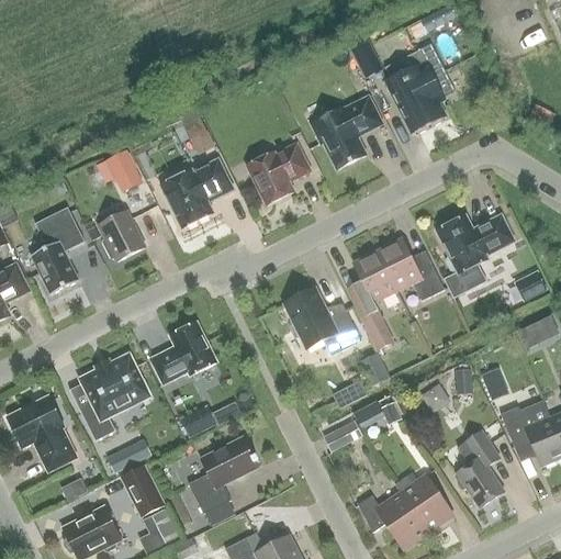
[(366,76),(381,67),(366,36),(349,44),(366,76)]
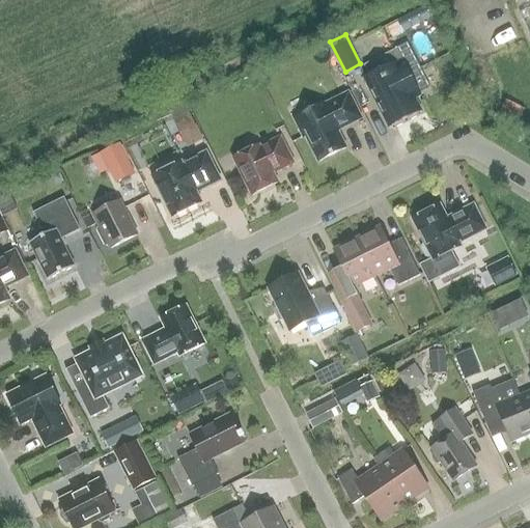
[(395,60),(364,76),(388,124),(392,122),(395,124),(401,121),(401,117),(407,115),(410,117),(416,114),(416,110),(420,108),(413,95),(419,92),(405,63),(406,62),(405,60),(411,57),(405,46),(392,53),(395,60)]
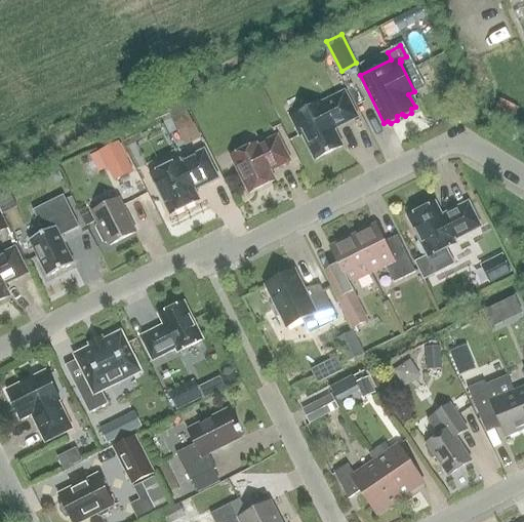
[(357,114),(344,88),(320,101),(319,99),(289,114),(299,133),(301,132),(314,157),(341,144),(333,126),(357,114)]
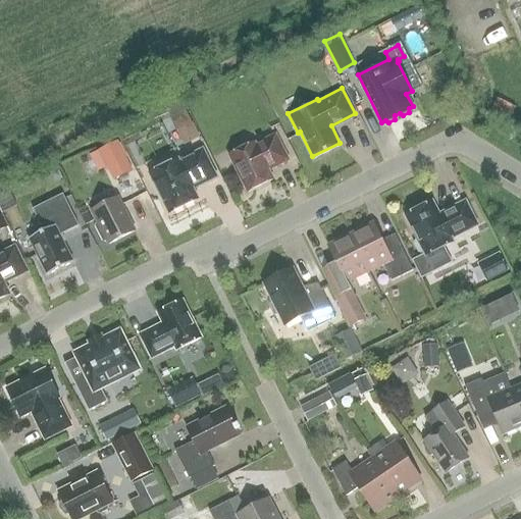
[(185,107),(173,113),(188,140),(199,135),(185,107)]
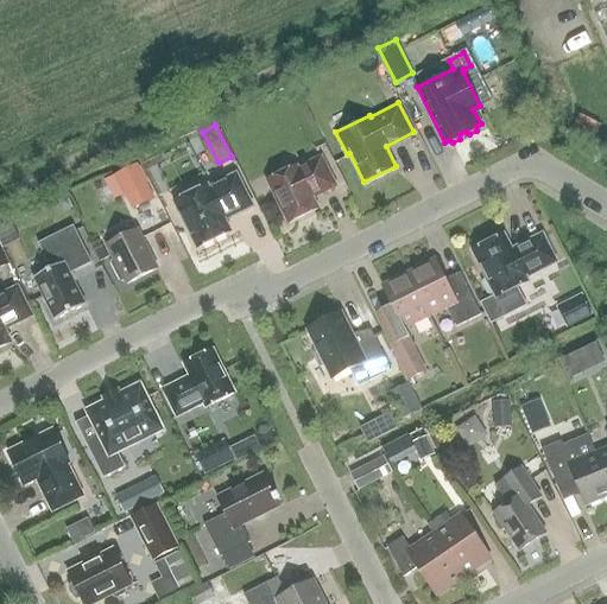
[(322,190),(335,183),(321,153),(297,165),(296,163),(266,178),(288,221),(317,205),(310,192),(317,189),(318,189),(320,190),(322,190)]
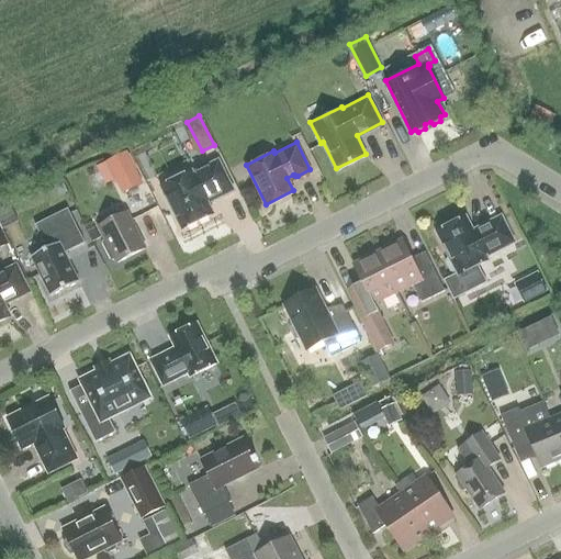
[(105,158),(122,191),(142,180),(125,148),(105,158)]
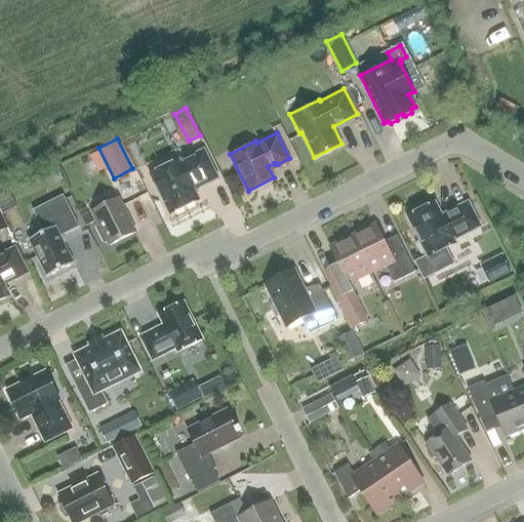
[(194,187),(217,175),(203,148),(179,159),(178,157),(150,172),(169,212),(199,198),(194,187)]
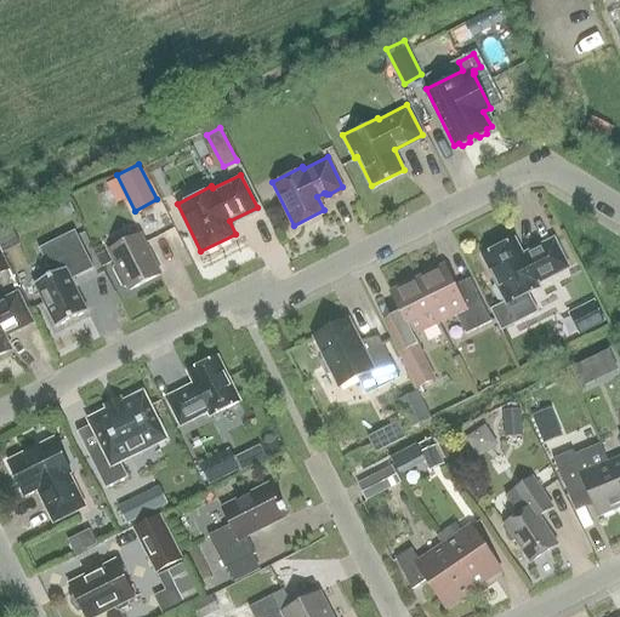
[(51,272),(50,272),(34,280),(55,324),(86,308),(70,276),(94,266),(74,227),(38,245),(51,272)]
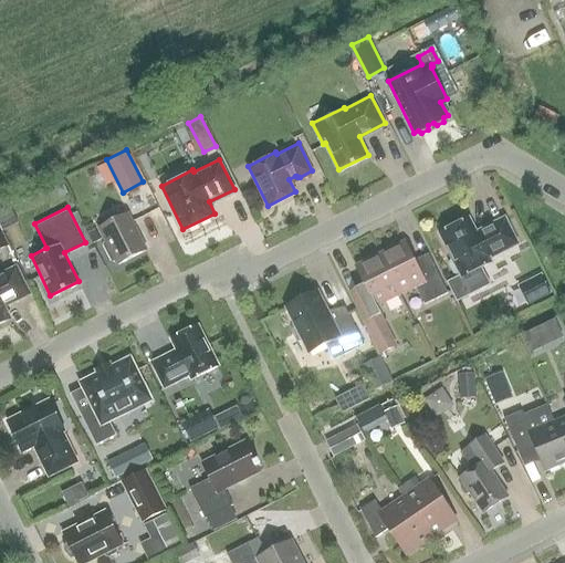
[(115,258),(117,262),(145,248),(127,211),(98,226),(106,239),(103,241),(103,242),(111,259),(113,259),(115,258)]
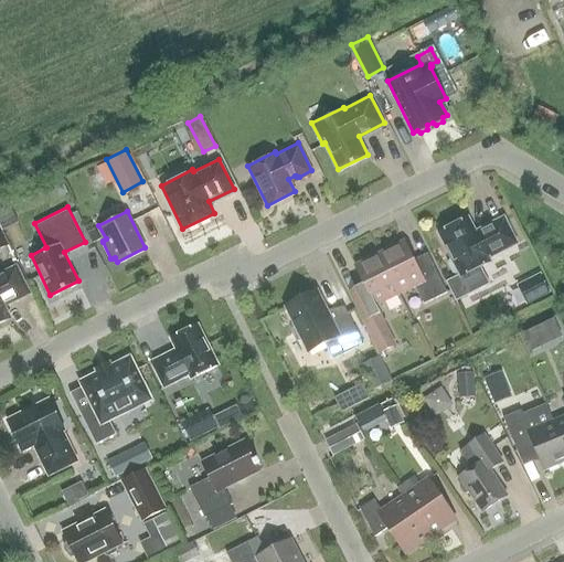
[(451,257),(449,258),(448,262),(453,269),(456,271),(458,269),(459,272),(460,275),(479,265),(490,260),(488,255),(517,241),(503,215),(475,230),(468,215),(437,231),(451,257)]
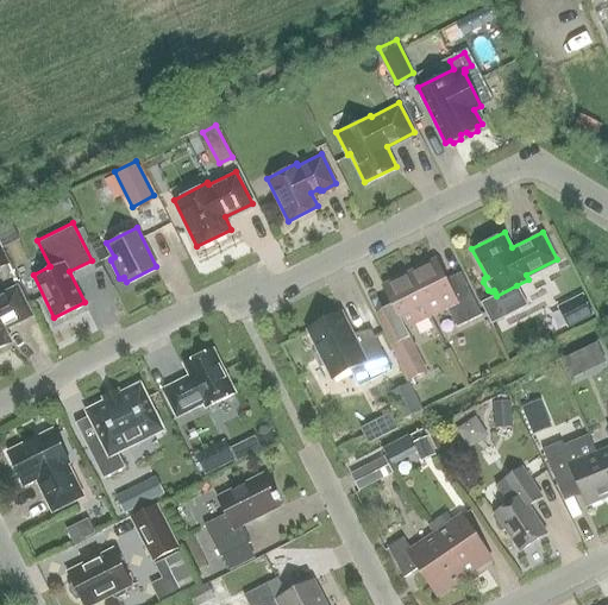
[(434,257),(408,270),(431,314),(446,306),(456,325),(481,313),(465,282),(451,289),(434,257)]
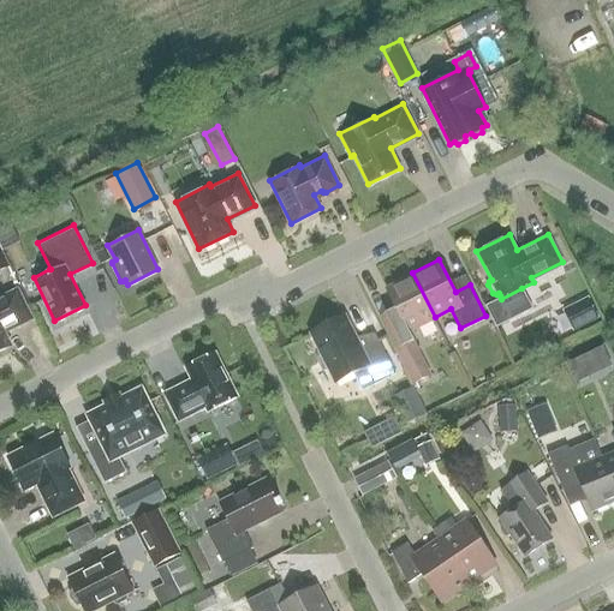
[(435,317),(412,273),(386,286),(395,307),(379,316),(393,346),(412,336),(409,329),(434,317),(435,317)]
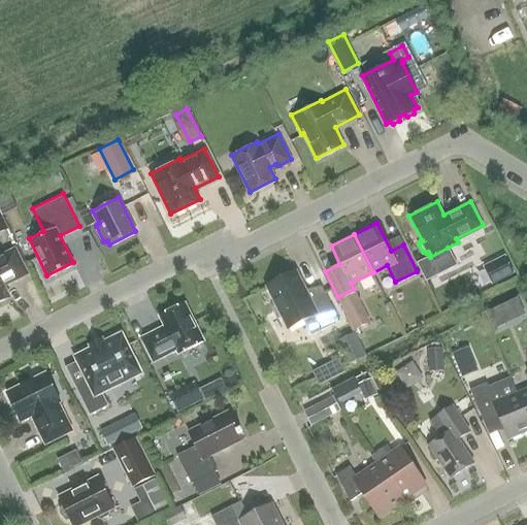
[(0,299),(8,295),(2,282),(7,279),(8,281),(27,271),(14,247),(0,254),(0,299)]
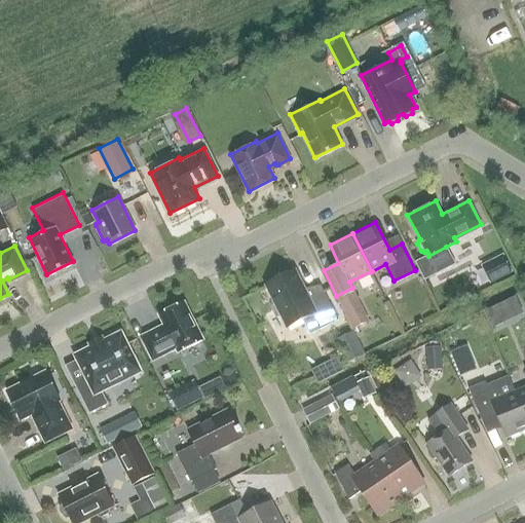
[(427,253),(414,260),(424,281),(425,281),(424,277),(434,273),(433,272),(454,262),(446,247),(428,256),(427,253)]
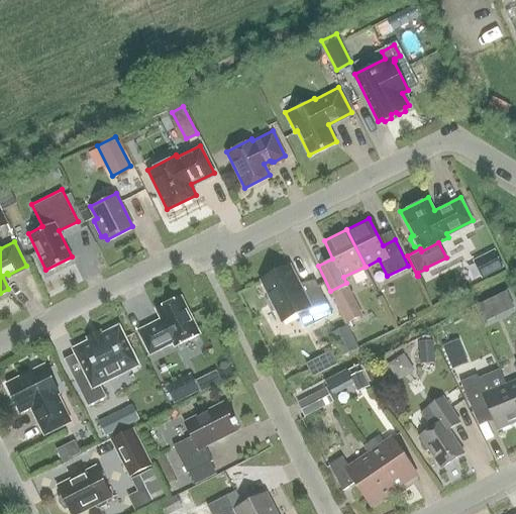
[(482,276),(504,265),(494,246),(473,258),(482,276)]
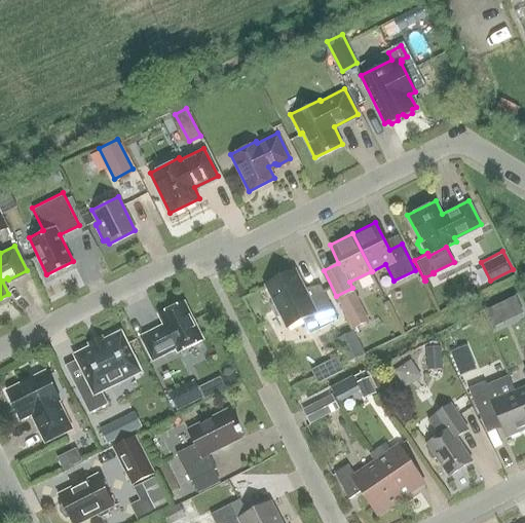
[(338,318),(323,289),(308,296),(294,268),(288,271),(287,269),(277,271),(270,277),(271,281),(265,284),(286,325),(302,316),(310,332),(338,318)]
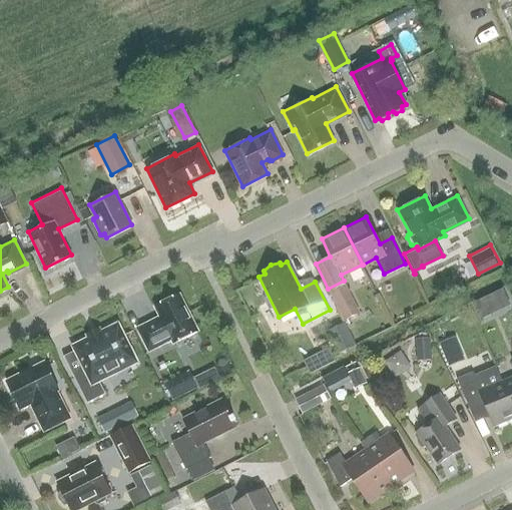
[(344,283),(330,290),(344,319),(358,311),(344,283)]
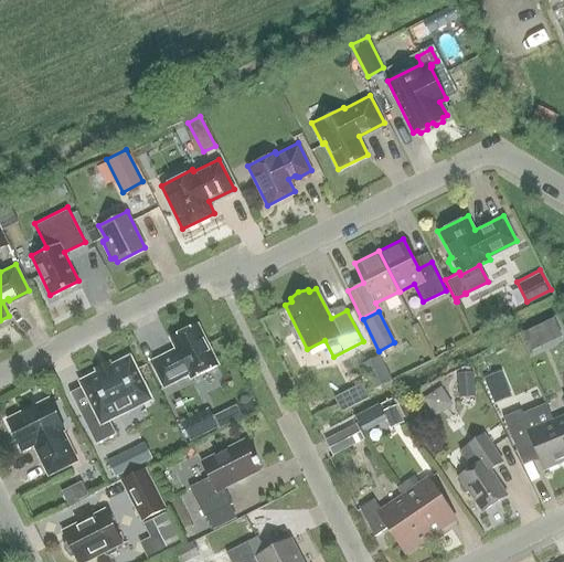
[(190,377),(217,363),(198,322),(169,336),(176,349),(168,353),(167,351),(150,359),(162,385),(188,373),(190,377)]
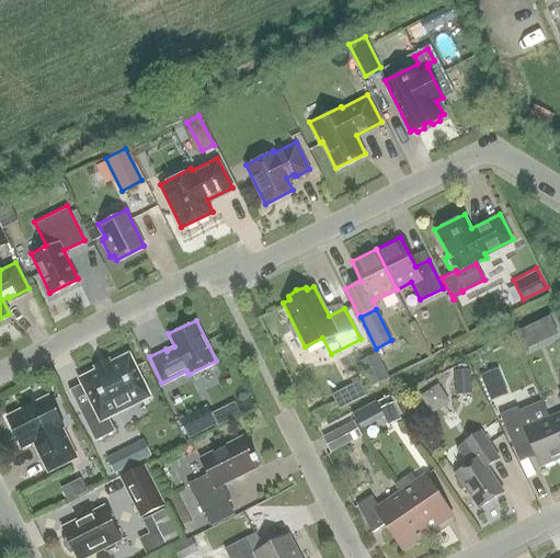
[(536,343),(528,326),(514,332),(523,350),(536,343)]
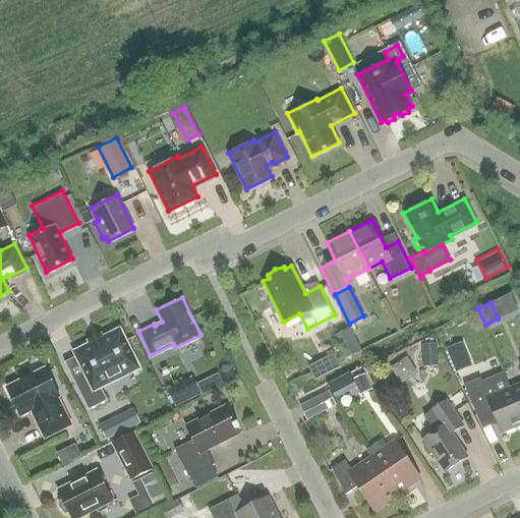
[(349,326),(332,334),(344,357),(360,348),(349,326)]
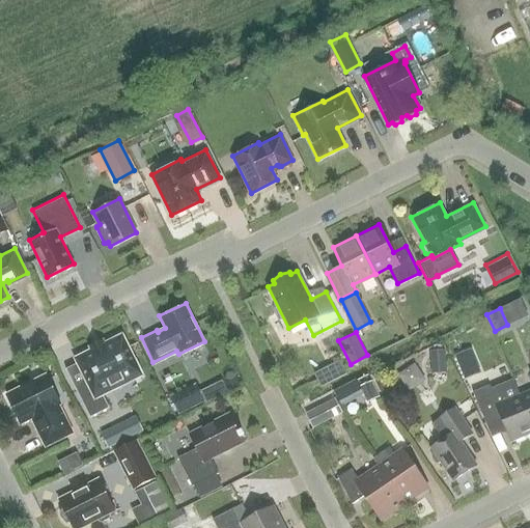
[(138,369),(140,365),(136,356),(131,355),(120,335),(118,336),(115,334),(105,338),(105,343),(76,357),(87,380),(74,386),(89,416),(108,406),(101,391),(139,372),(138,369)]
